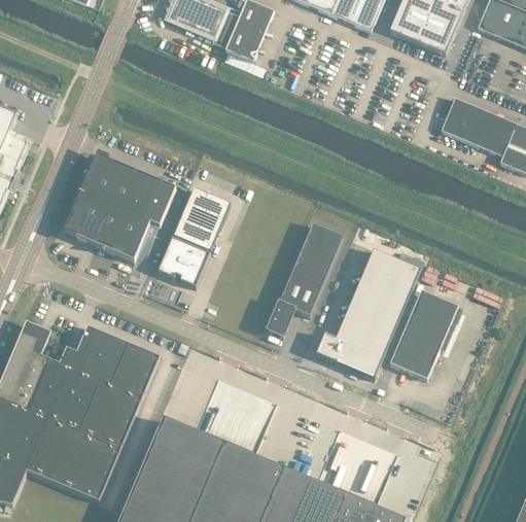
[(174,0),(168,16),(214,36),(216,29),(230,35),(225,46),(224,47),(252,59),(274,8),(253,0),(245,0),(241,9),(234,6),(220,0),(174,0)]
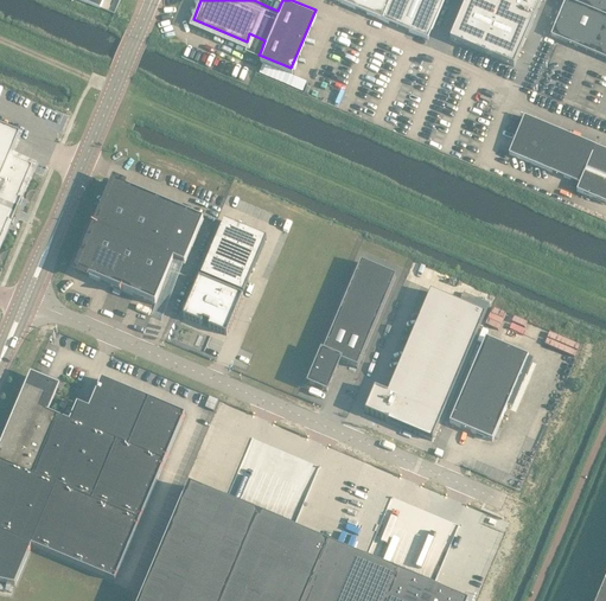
[(348,0),(381,14),(427,33),(440,0),(348,0)]
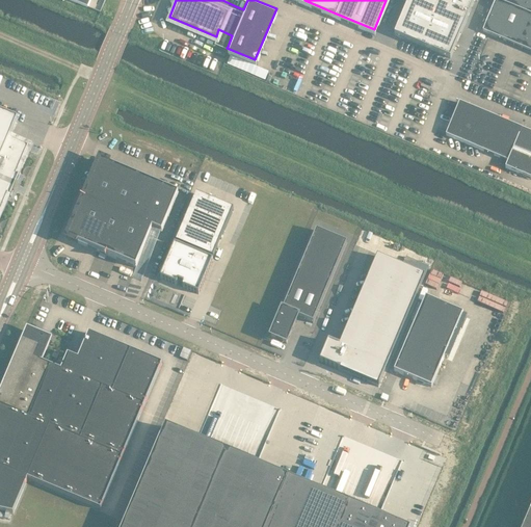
[(405,0),(393,28),(449,52),(467,11),(471,0),(405,0)]
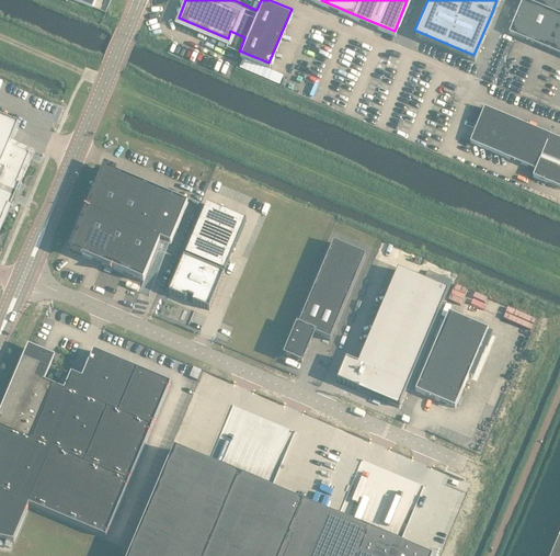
[(518,0),(513,15),(512,15),(511,19),(511,20),(507,29),(509,29),(559,49),(559,0),(518,0)]
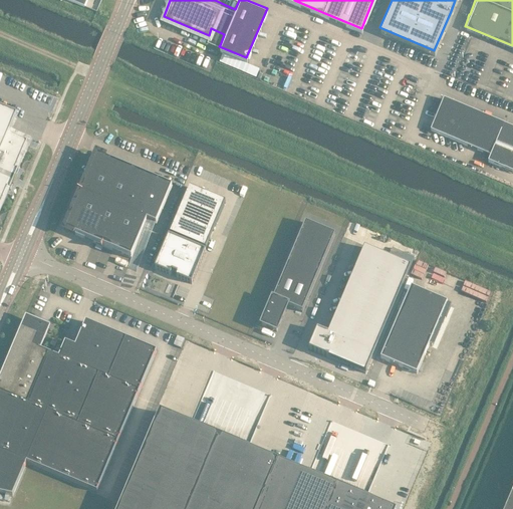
[(430,124),(490,150),(487,157),(512,167),(512,122),(440,92),(443,94),(430,124)]
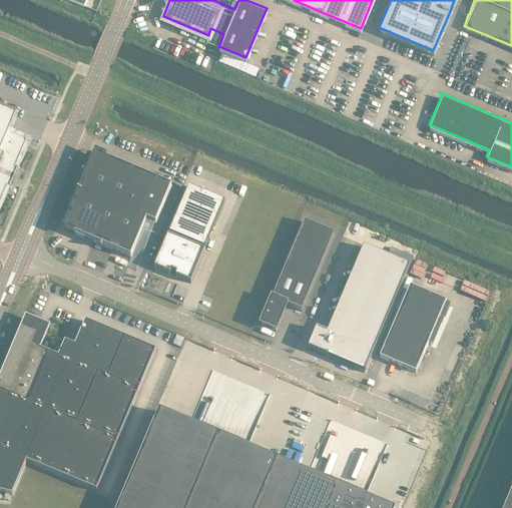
[(0,168),(14,174),(15,170),(17,165),(15,164),(12,163),(22,138),(7,131),(8,128),(9,125),(16,110),(0,103),(0,168)]
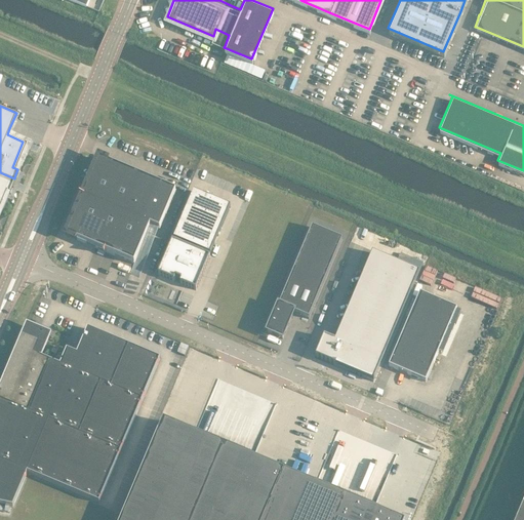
[(96,158),(68,225),(71,232),(133,258),(149,220),(158,224),(174,186),(104,155),(96,158)]
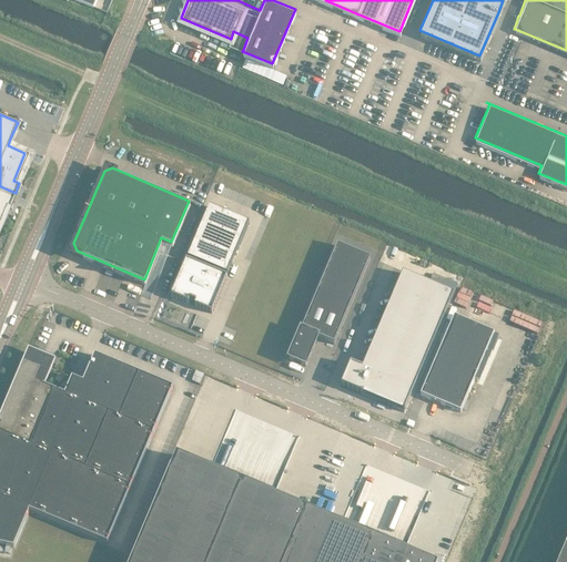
[(0,212),(4,201),(8,203),(10,204),(12,198),(13,198),(16,193),(0,186),(0,212)]
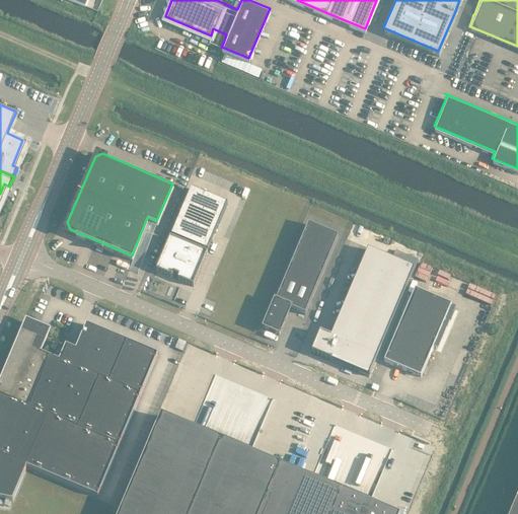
[(169,232),(155,265),(171,272),(172,269),(178,271),(176,274),(193,281),(207,247),(205,247),(206,245),(207,245),(226,199),(191,184),(170,230),(171,231),(171,233),(169,232)]
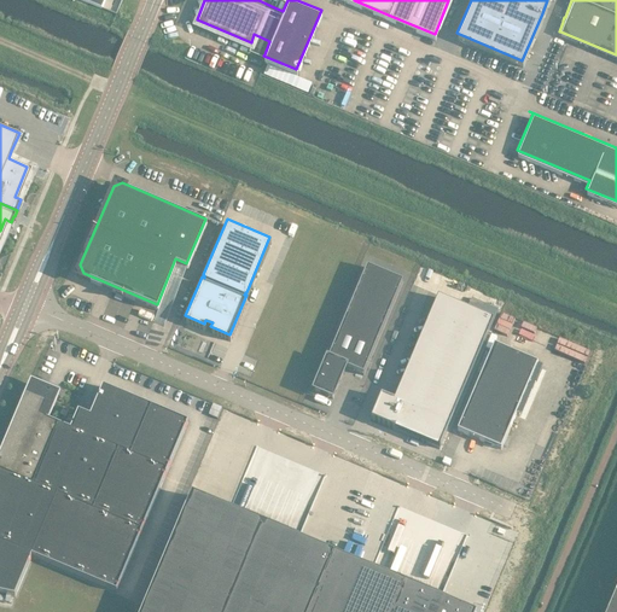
[(331,392),(344,361),(362,368),(402,275),(366,260),(314,385),(331,392)]
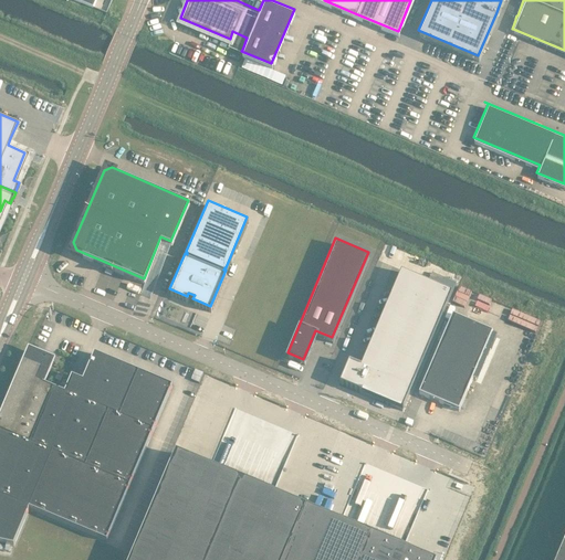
[(401,404),(451,287),(427,276),(400,265),(361,361),(348,357),(339,378),(401,404)]
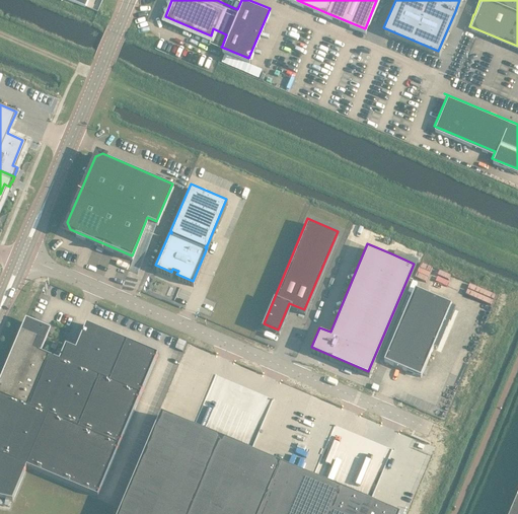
[(451,299),(414,284),(383,356),(420,372),(451,299)]
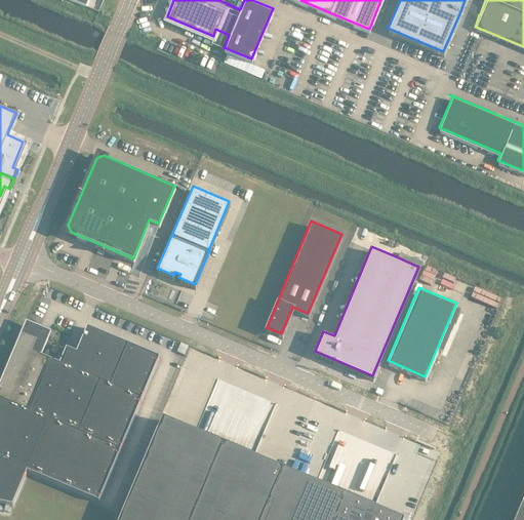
[(48,329),(42,326),(42,325),(42,324),(41,324),(41,323),(40,323),(39,323),(38,323),(38,324),(37,324),(32,322),(31,322),(0,395),(0,498),(11,502),(26,467),(97,497),(159,353),(86,322),(76,348),(74,353),(64,349),(58,359),(41,352),(39,351),(48,329)]
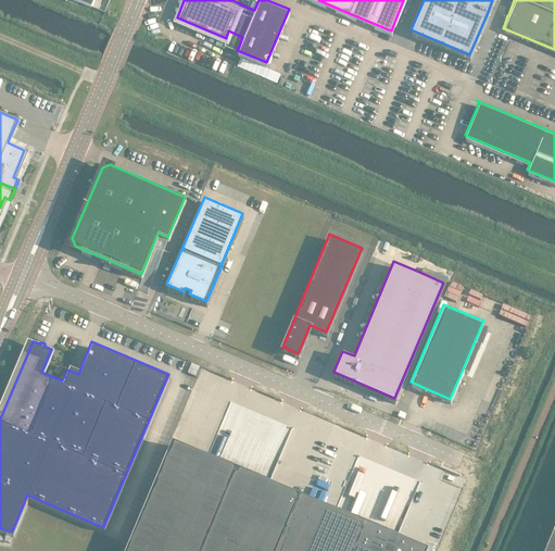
[(199,361),(190,358),(186,367),(194,371),(199,361)]
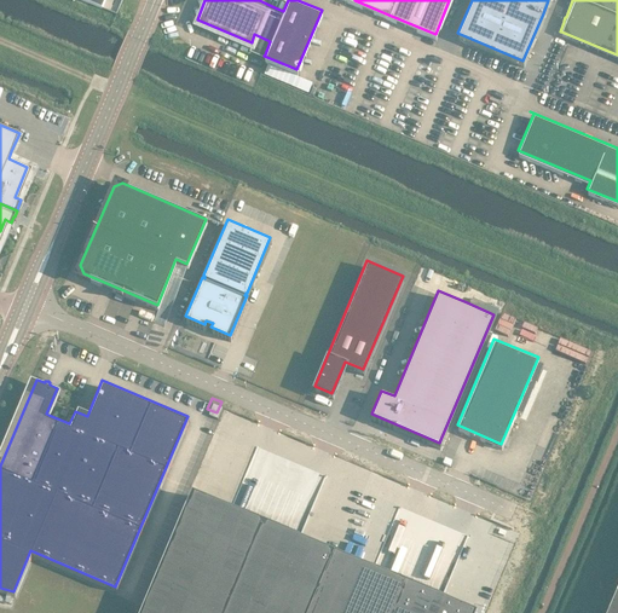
[(191,490),(139,612),(474,612),(477,609),(439,594),(405,579),(370,565),(296,535),(229,505),(191,490)]
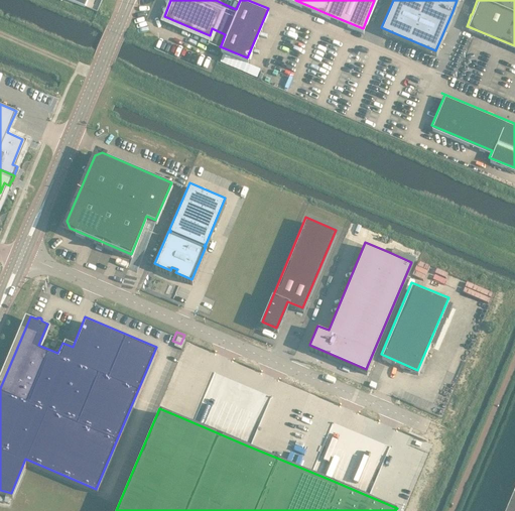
[(514,510),(514,487),(504,510),(514,510)]
